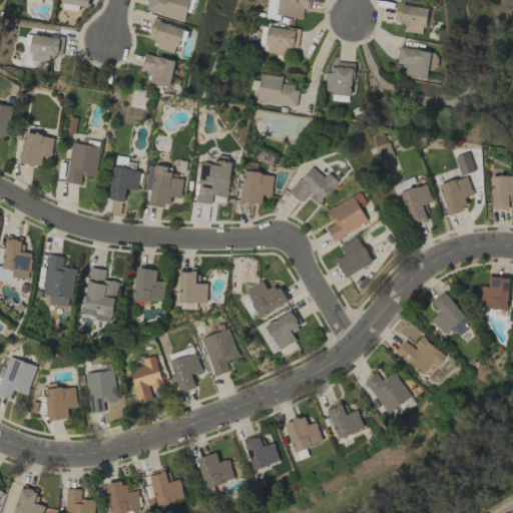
[(87,0),(60,0),(59,7),(77,11),(78,6),(86,7),(87,0)]
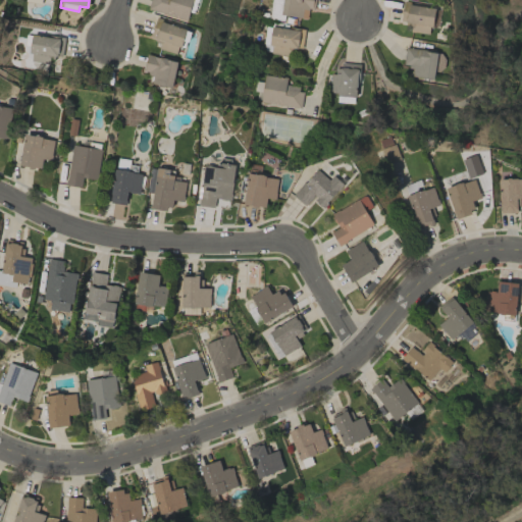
[(150,0),(148,10),(188,20),(193,0),(150,0)]
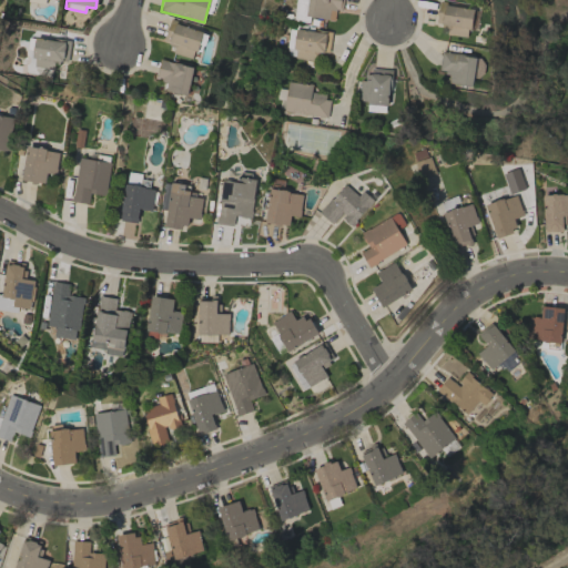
[(468,38),(473,9),(439,2),(436,23),(448,26),(447,34),(468,38)]
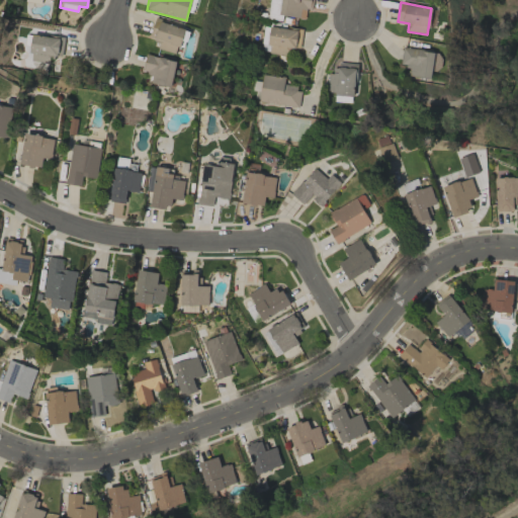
[(178,54),(184,27),(156,21),(152,38),(160,39),(158,49),(178,54)]
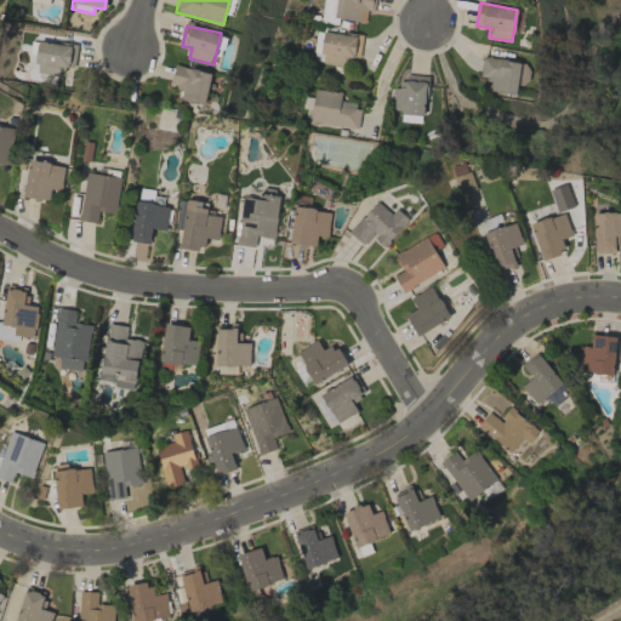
[(360,34),(322,33),(322,64),(347,64),(347,57),(360,57),(360,34)]
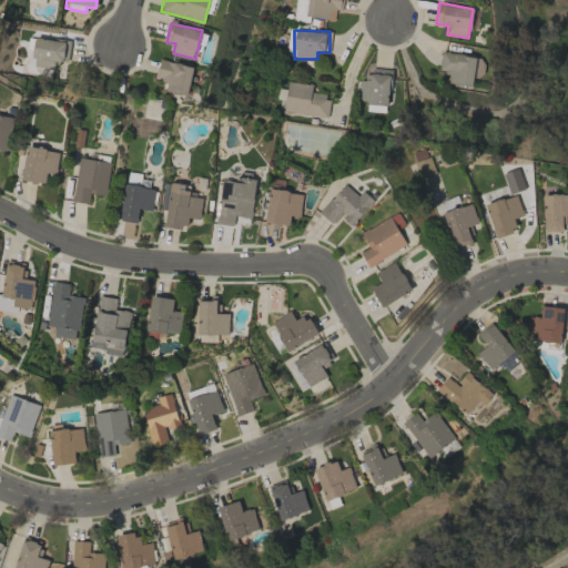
[(68,61),(69,41),(33,38),(31,67),(56,69),(56,60),(68,61)]
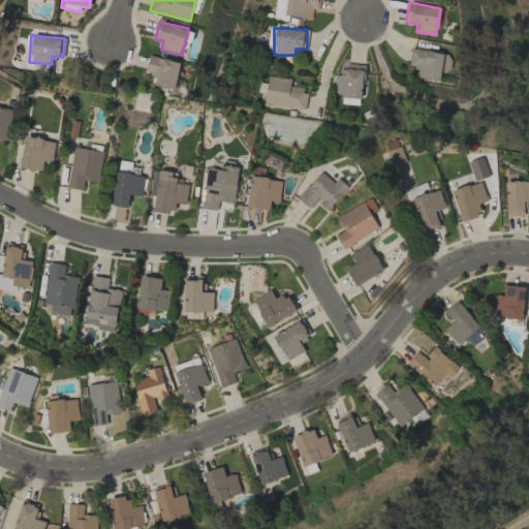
[(438,81),(441,70),(448,71),(452,55),(411,47),(408,65),(415,67),(413,75),(438,81)]
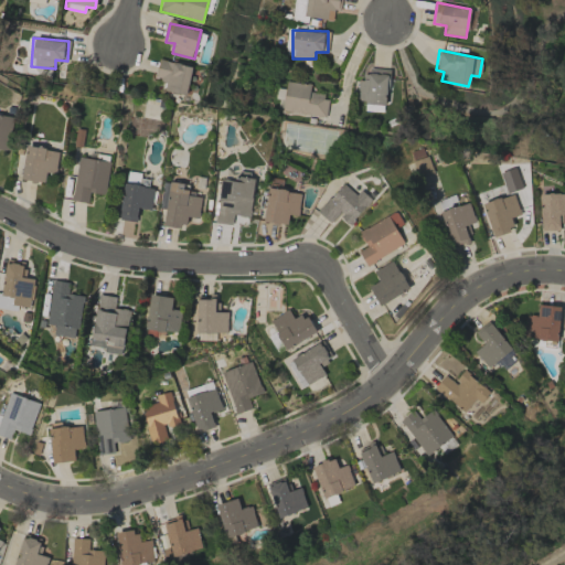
[(164,91),(187,95),(192,65),(158,60),(155,78),(166,81),(164,91)]
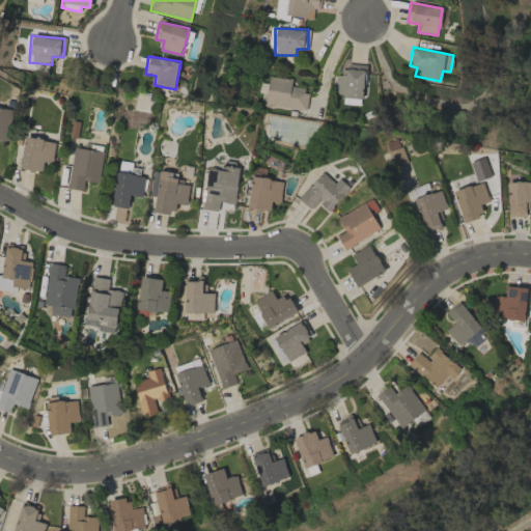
[(362,98),(365,64),(342,62),(341,77),(334,76),(332,95),(362,98)]
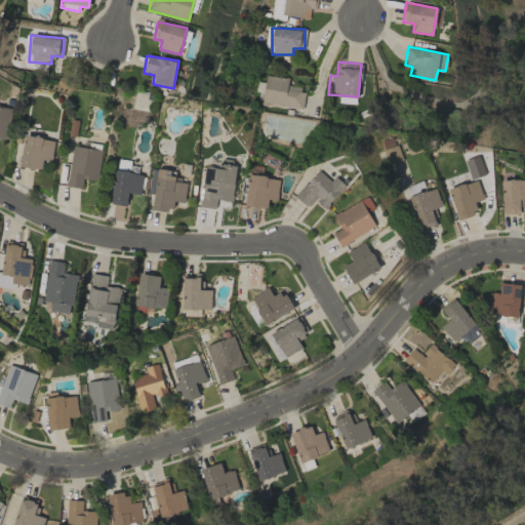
[(303,108),(305,88),(287,86),(288,78),(265,75),(261,104),(303,108)]
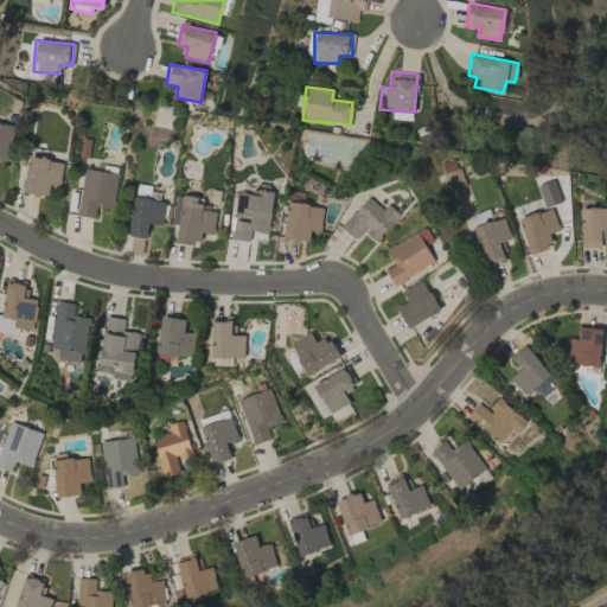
[(23,192),(48,197),(50,185),(59,186),(63,161),(27,155),(23,192)]
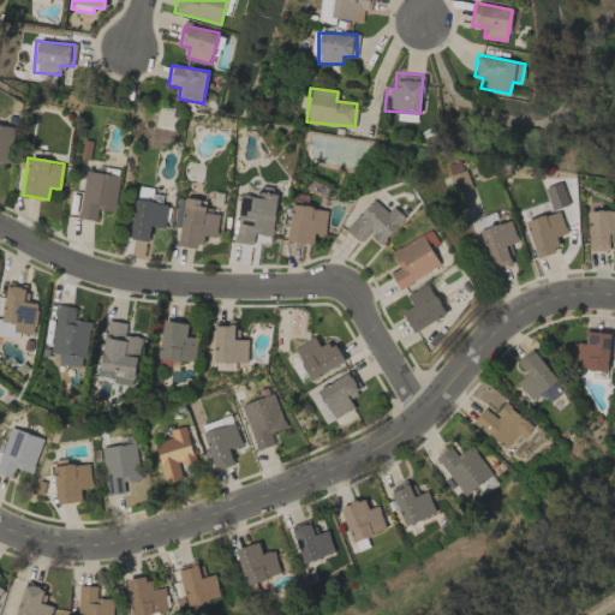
[(447,166),(449,174),(463,169),(459,161),(447,166)]
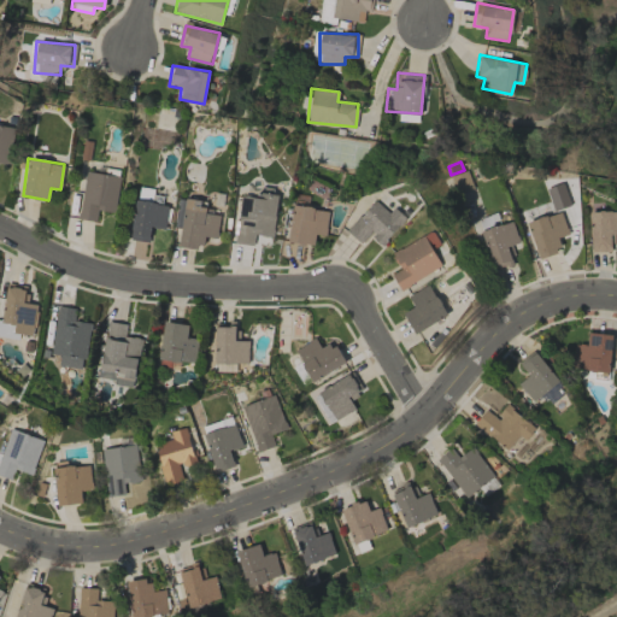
[(451,176),(457,194),(472,188),(466,171),(451,176)]
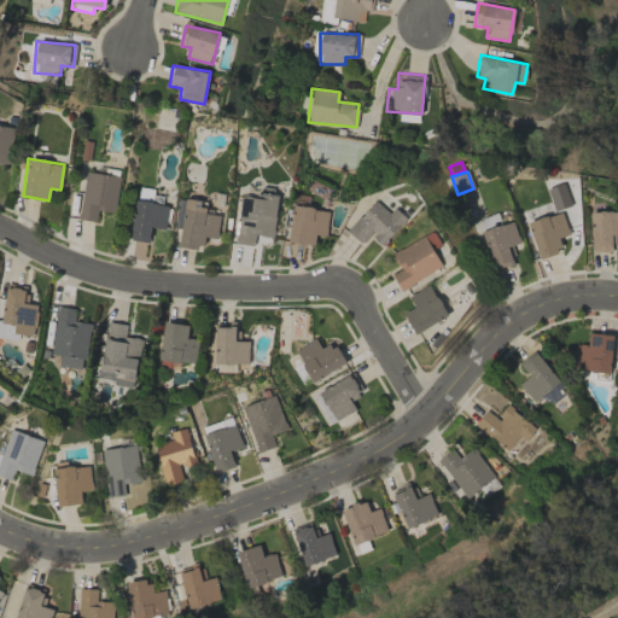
[(97,210),(116,213),(120,176),(85,173),(79,220),(95,221),(97,210)]
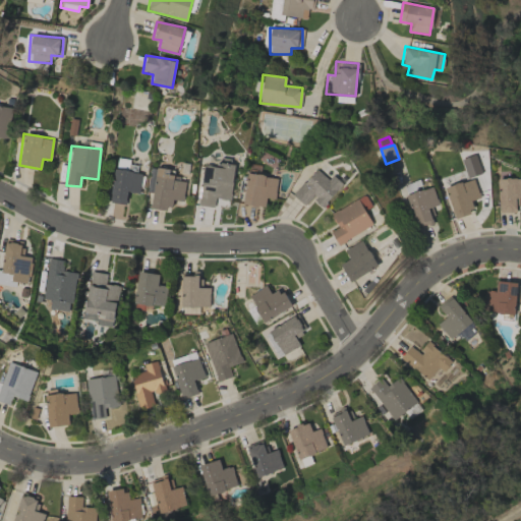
[(234,166),(203,163),(198,205),(214,207),(215,196),(230,198),(234,166)]
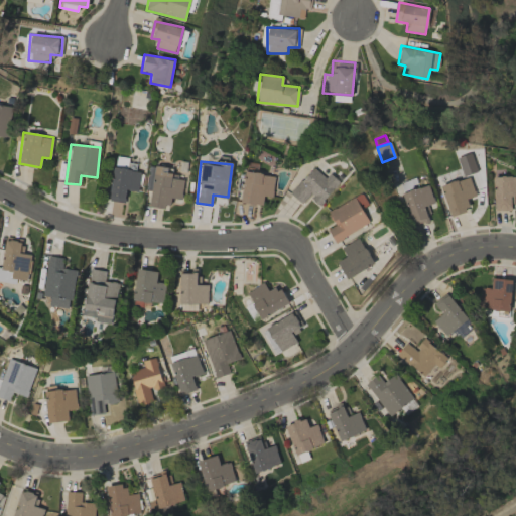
[(168,167),(155,165),(148,206),(167,209),(169,197),(180,199),(184,177),(167,174),(168,167)]
